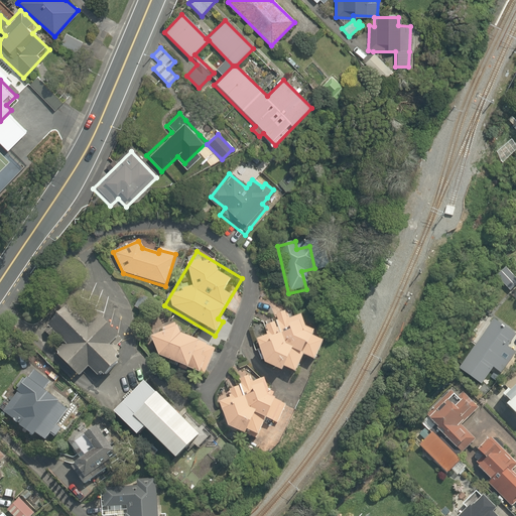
[(55,311),(43,324),(63,343),(54,352),(80,375),(88,366),(100,378),(122,356),(118,346),(124,340),(96,311),(88,319),(71,301),(55,311)]
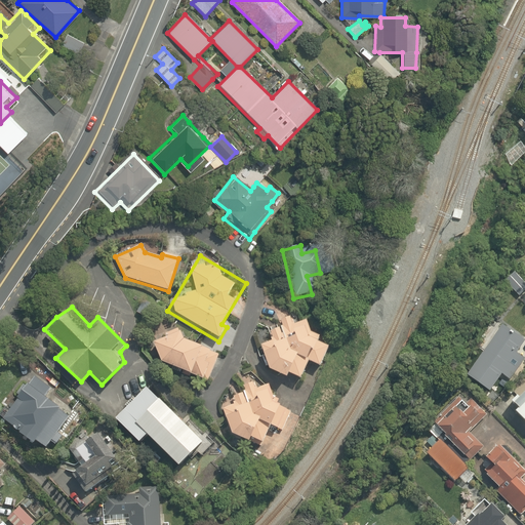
[(294,325),(291,318),(279,312),(275,320),(279,328),(271,329),(268,334),(271,342),(264,344),(261,349),(267,370),(285,379),(287,375),(299,380),(308,363),(318,368),(327,348),(318,344),(323,333),(300,322),(294,325)]
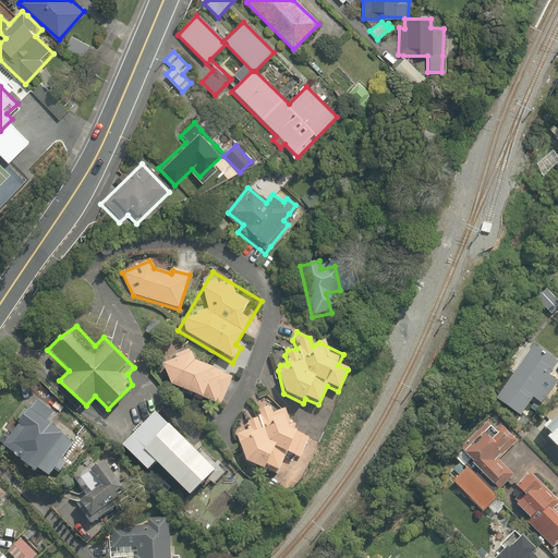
[(221,407),(232,379),(167,354),(156,383),(221,407)]
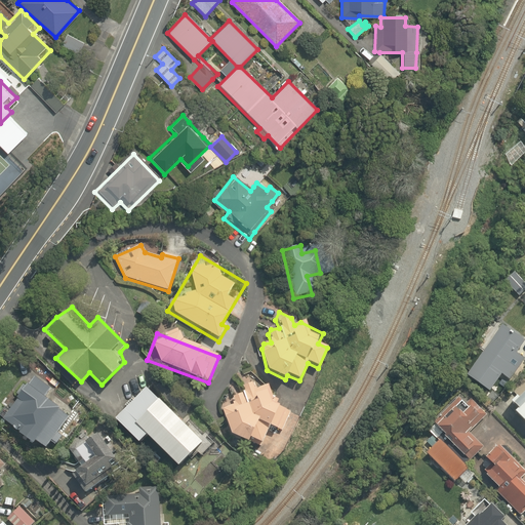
[(508,338),(474,380),(488,392),(501,375),(510,381),(524,362),(524,361),(517,356),(522,350),(508,338)]
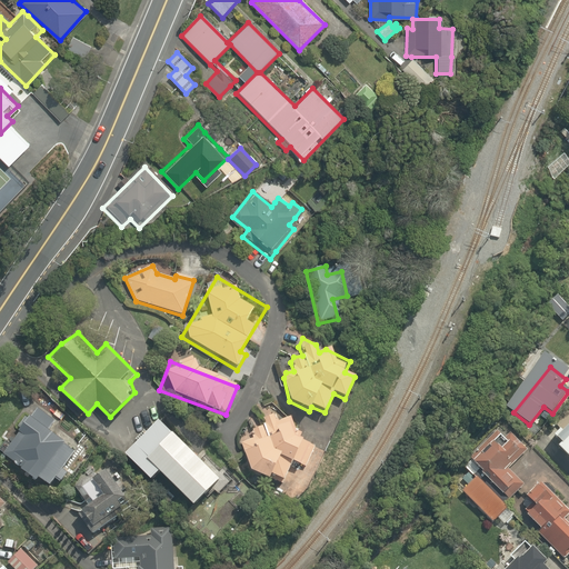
[(47,432),(57,419),(35,403),(0,452),(0,453),(49,488),(55,480),(61,485),(69,472),(63,468),(75,451),(47,432)]
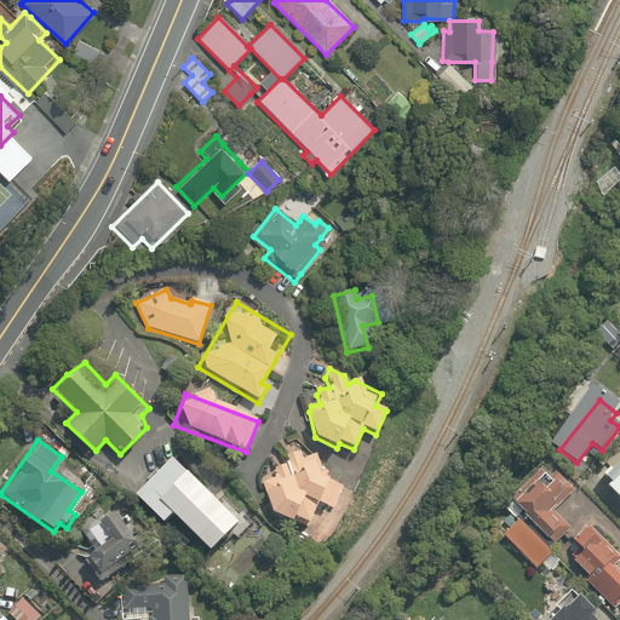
[(316,455),(305,458),(293,445),(283,452),(291,460),(283,466),(276,458),(269,464),(276,472),(273,476),(268,469),(260,475),(271,514),(292,524),(296,518),(308,526),(317,506),(334,510),(342,492),(321,477),(316,455)]
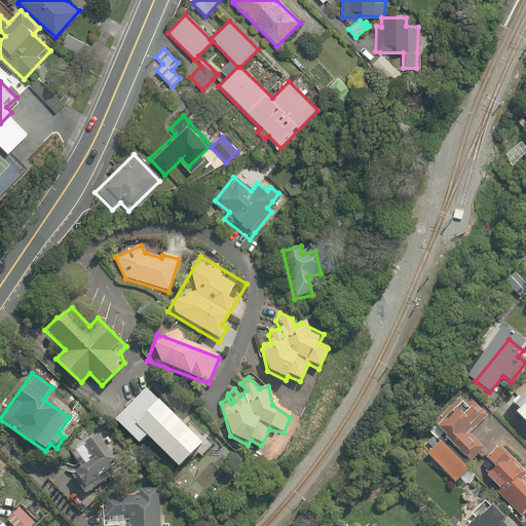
[(209,441),(156,389),(126,420),(150,443),(155,438),(184,465),(209,441)]
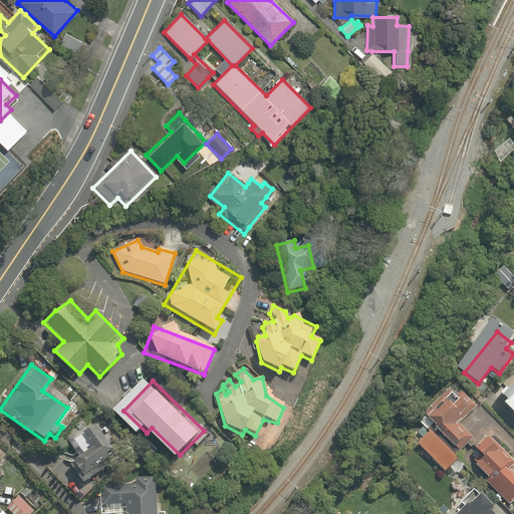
[(513,381),(499,398),(506,404),(502,408),(513,420),(513,381)]
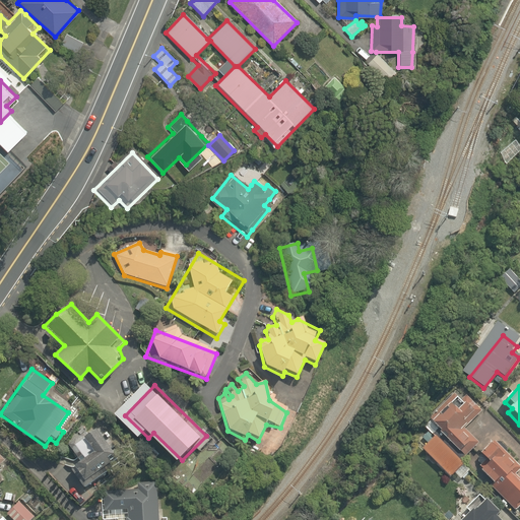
[(480,410),(466,397),(455,410),(447,402),(429,423),(437,430),(450,443),(465,457),(479,443),(464,429),(480,410)]
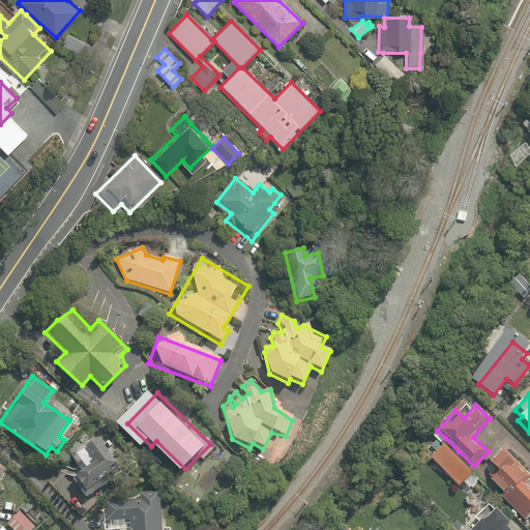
[(81,472),(71,479),(84,497),(121,472),(97,438),(69,457),(81,472)]
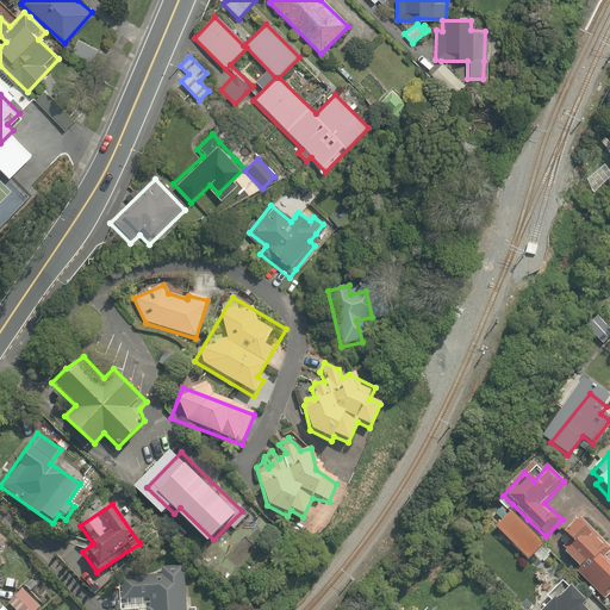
[(542,546),(510,511),(492,529),(524,562),(542,546)]
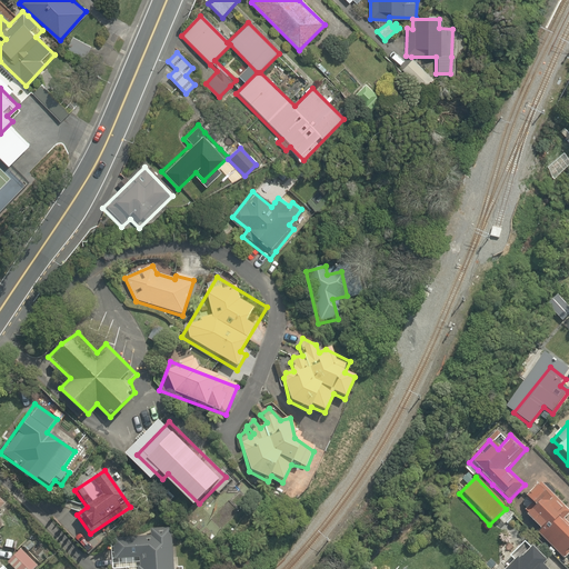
[(251,496),(239,482),(222,496),(236,510),(251,496)]
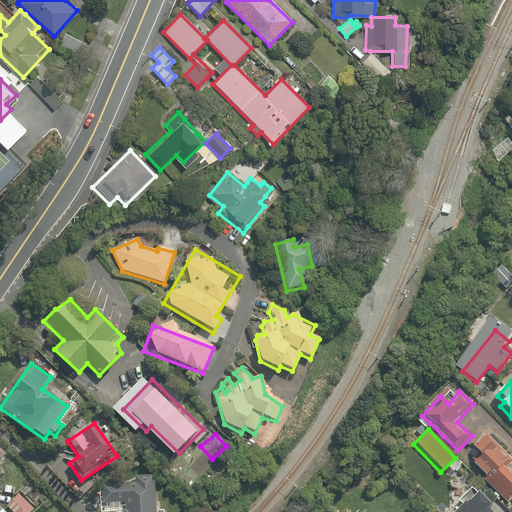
[(511,463),(511,459),(485,434),(473,448),(482,456),(473,466),(485,477),(481,481),(489,488),(507,505),(511,499),(511,473),(507,469),(511,463)]
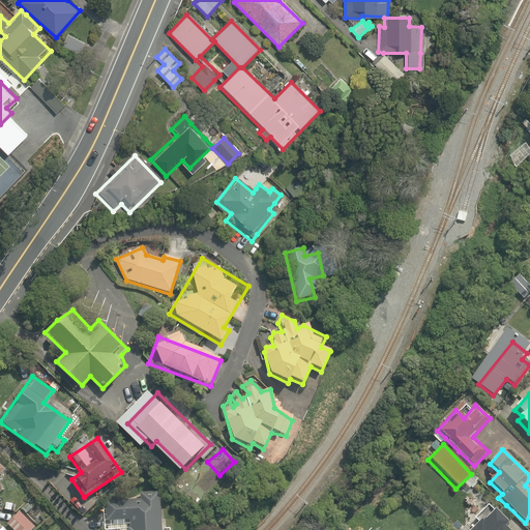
[(128,519),(128,529),(157,529),(156,490),(105,492),(106,520),(128,519)]
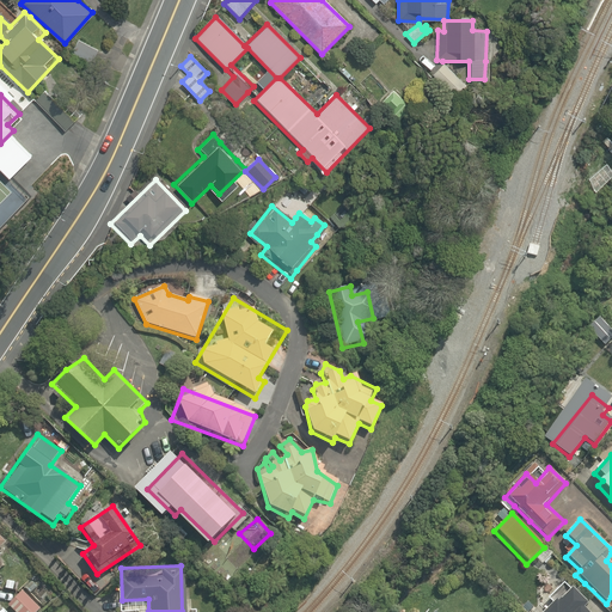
[(581,611),(580,610),(583,607),(562,586),(533,611),(581,611)]
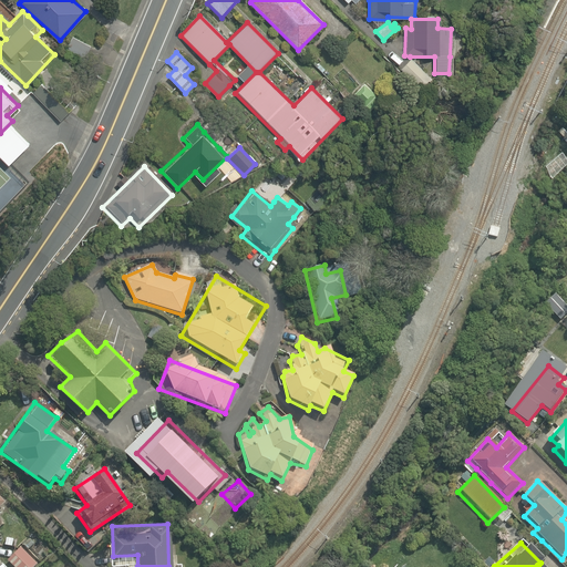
[(22,549),(8,564),(11,566),(34,566),(38,564),(22,549)]
